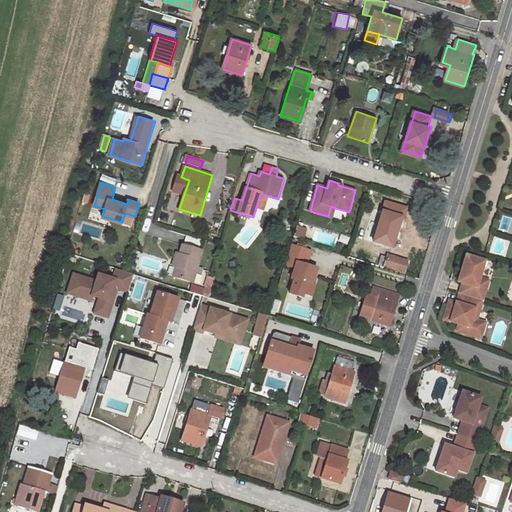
[(261,193),(256,208),(263,211),(268,196),(261,193)]
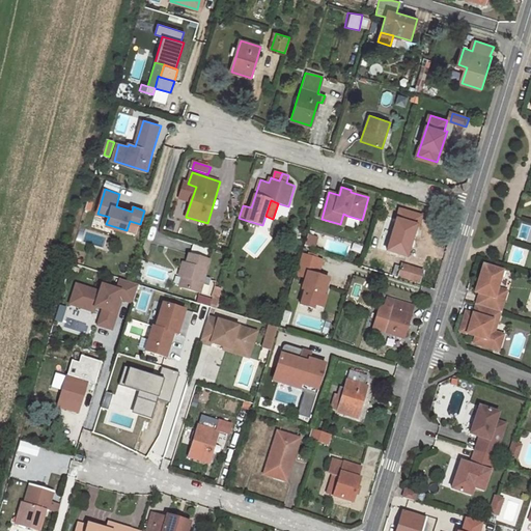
[(397,217),(387,250),(407,256),(417,223),(397,217)]
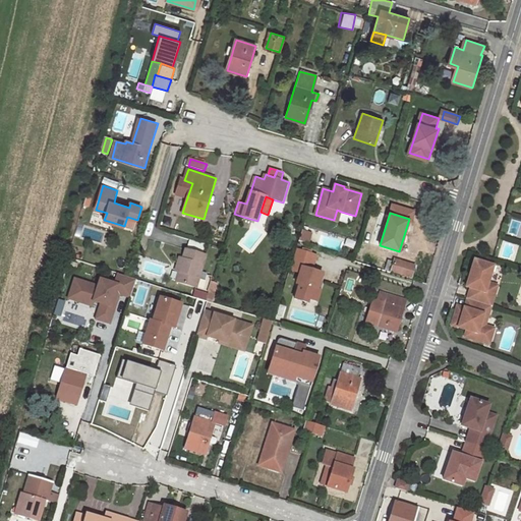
[(298,230),(297,240),(308,241),(309,231),(298,230)]
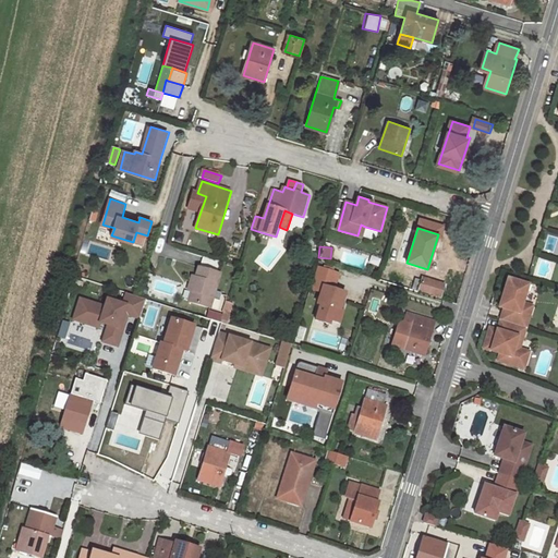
[(210,308),(222,273),(201,266),(197,276),(193,290),(189,301),(210,308)]
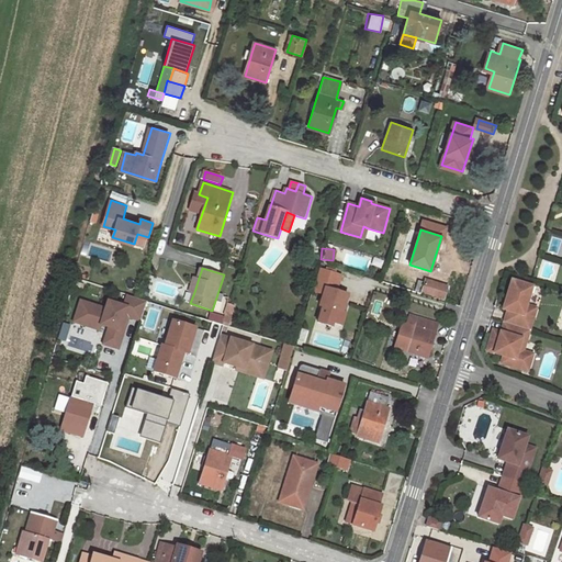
[(319,270),(313,292),(324,295),(321,307),(323,308),(318,324),(332,327),(333,324),(341,326),(346,314),(339,312),(345,294),(337,292),(341,277),(319,270)]
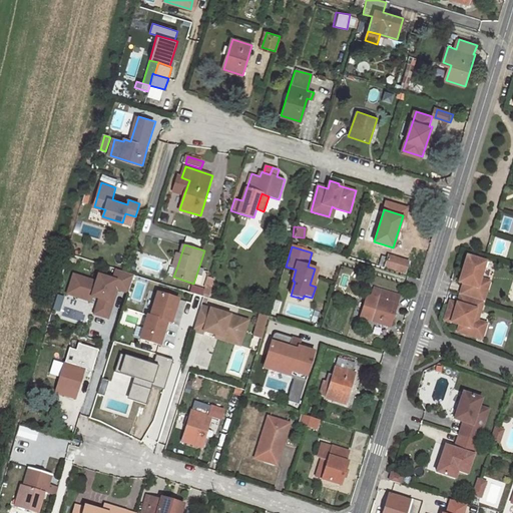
[(464,283),(461,296),(484,303),(488,289),(482,288),(485,279),(482,278),(487,262),(468,255),(460,282),(464,283)]
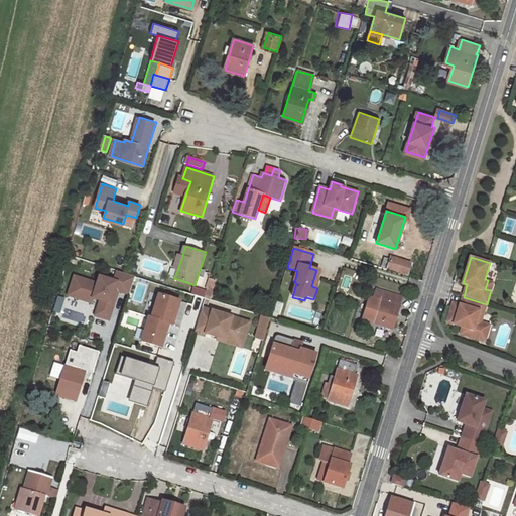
[(393,258),(389,269),(408,275),(411,263),(393,258)]
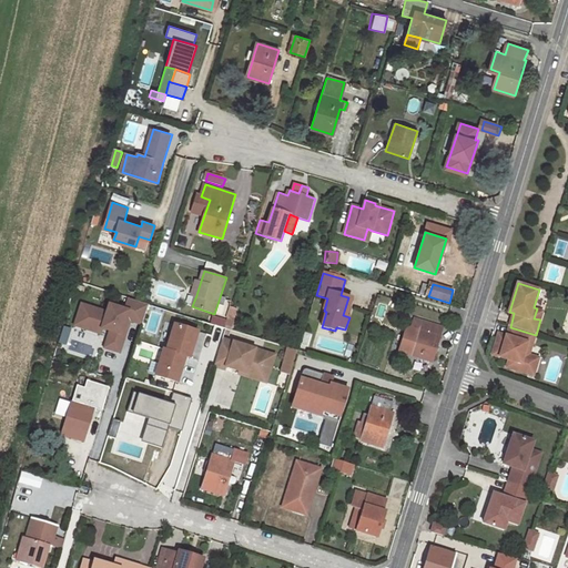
[(143,324),(149,305),(129,298),(127,308),(109,303),(107,311),(82,303),(75,324),(100,332),(102,326),(111,330),(105,346),(121,352),(130,320),(143,324)]
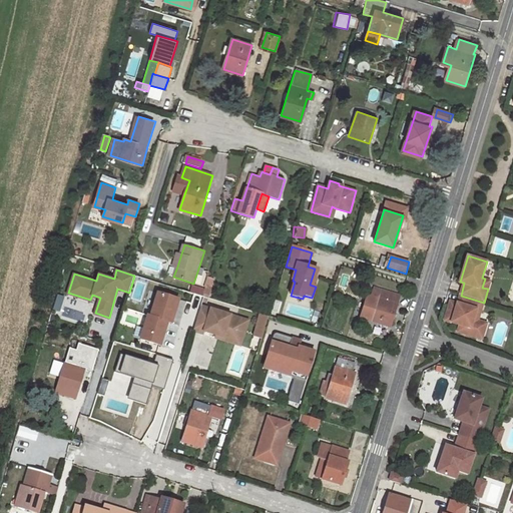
[(485,279),(482,288),(488,289),(491,281),(485,279)]
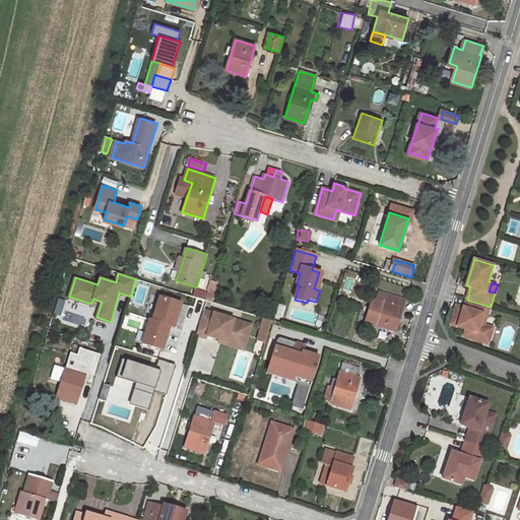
[(366,323),(376,326),(385,294),(380,291),(377,301),(373,300),(366,323)]
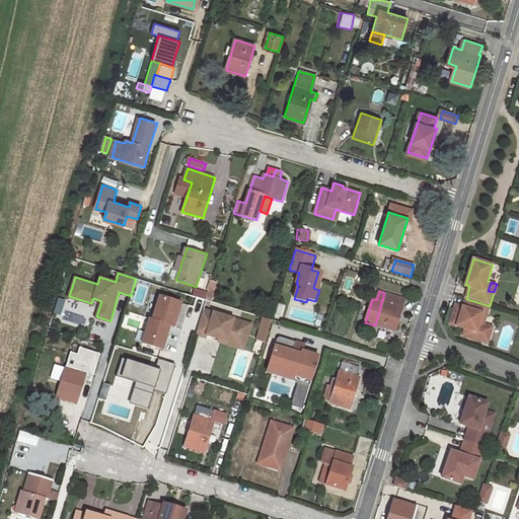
[(384,293),(375,325),(393,331),(403,299),(384,293)]
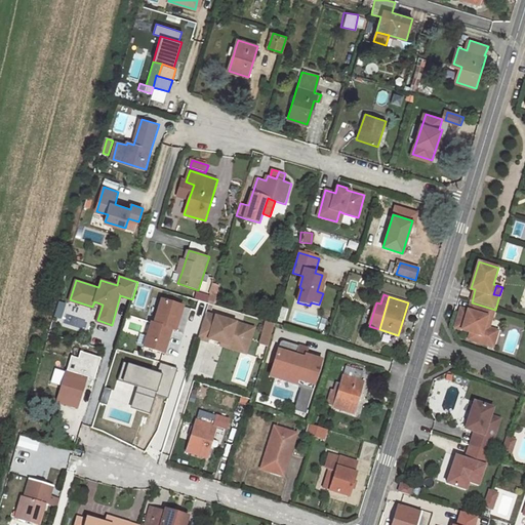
[(163,299),(156,323),(170,328),(173,328),(174,329),(176,321),(179,322),(185,306),(163,299)]
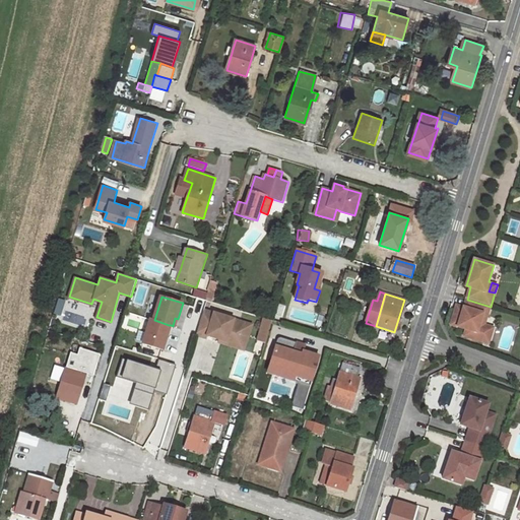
[(458,325),(466,328),(465,334),(484,340),(490,325),(485,324),(480,322),(482,313),(489,315),(491,307),(467,300),(465,307),(457,304),(454,316),(460,318),(458,325)]
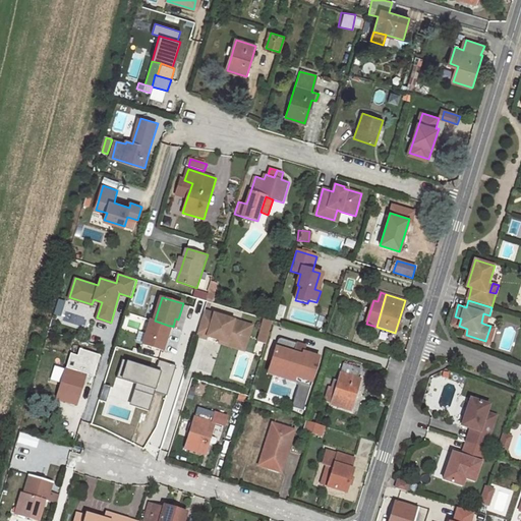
[(238,345),(245,323),(205,310),(197,335),(208,339),(209,336),(220,339),(238,345)]
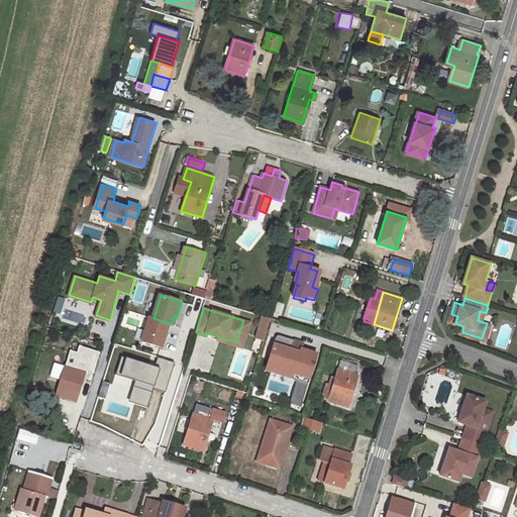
[(478,320),(483,322),(486,313),(480,311),(478,320)]
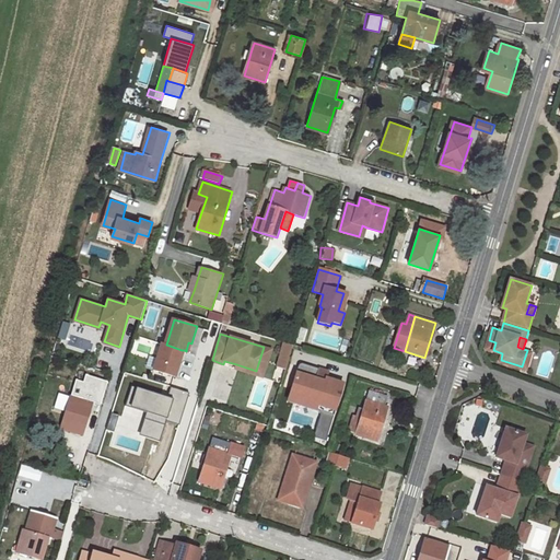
[(489,340),(487,348),(493,350),(496,342),(489,340)]
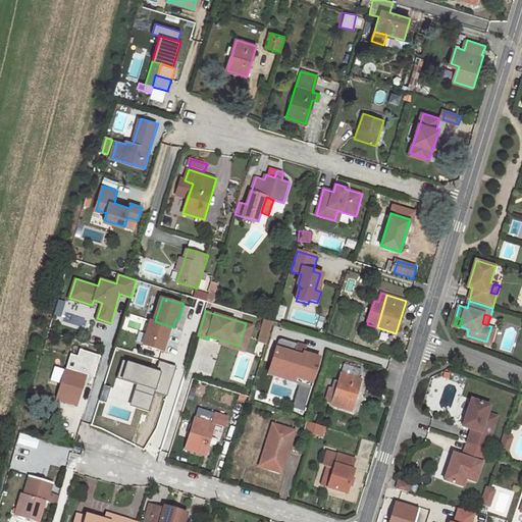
[(273,322),(265,319),(262,330),(270,332),(273,322)]
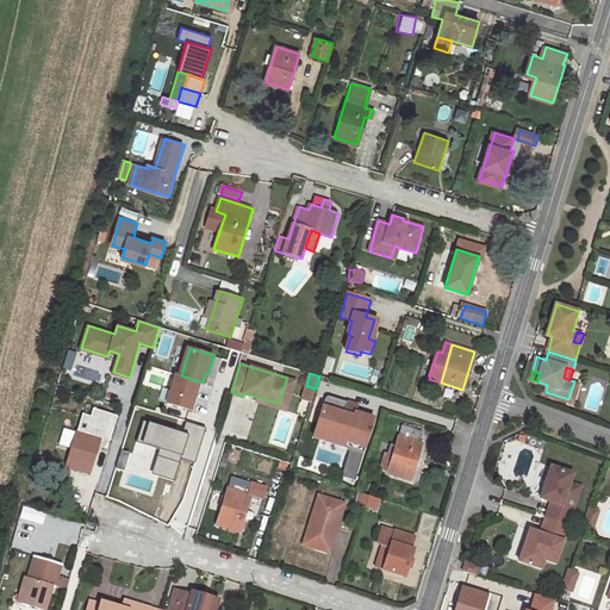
[(178,374),(169,403),(193,410),(198,391),(195,390),(198,381),(181,375),(178,374)]
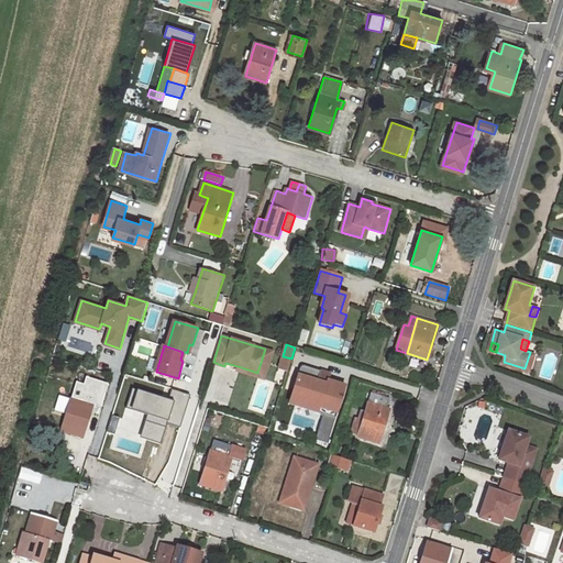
[(236,370),(265,378),(273,352),(265,349),(257,373),(238,366),(236,370)]
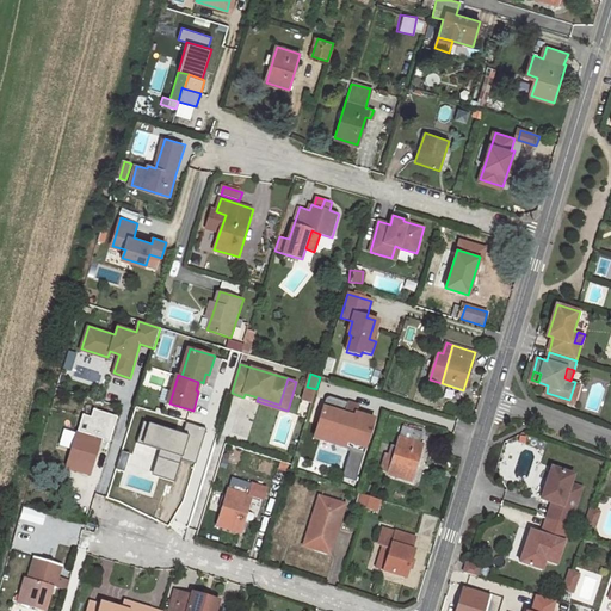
[(575,402),(581,384),(575,382),(569,400),(575,402)]
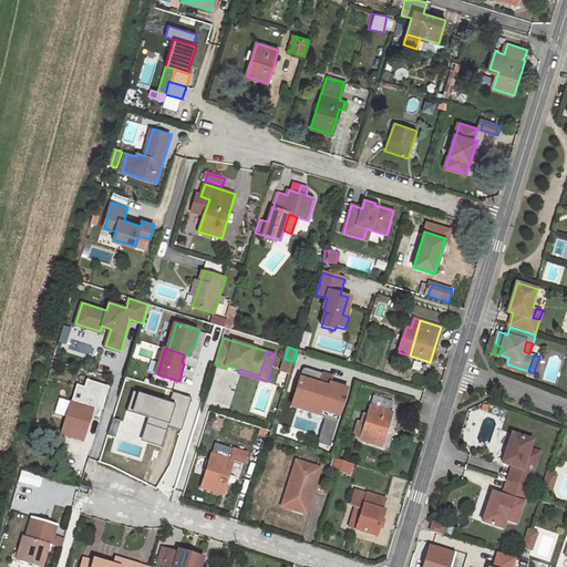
[(285,359),(280,372),(290,374),(294,361),(285,359)]
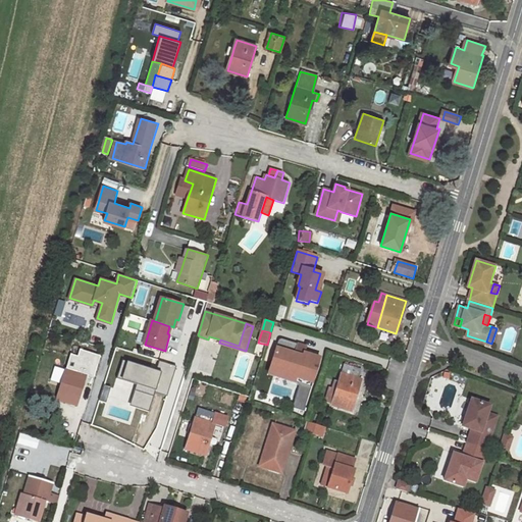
[(299,387),(310,392),(320,358),(304,353),(305,350),(297,347),(297,344),(282,340),(280,340),(278,341),(270,369),(289,374),(289,375),(290,377),(290,378),(291,379),(292,380),(296,382),(298,383),(299,385),(299,386),(299,387)]
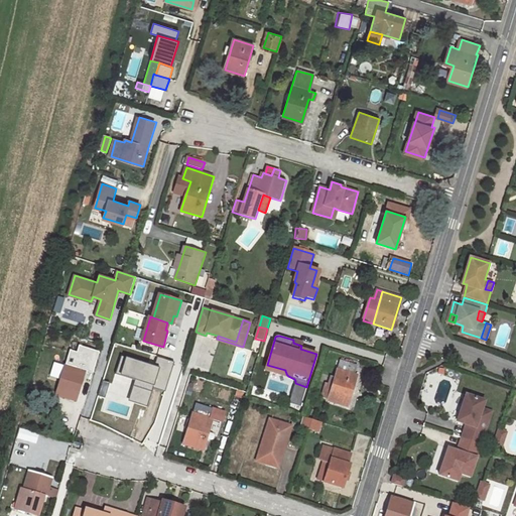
[(72,349),(57,394),(77,400),(86,368),(95,371),(99,357),(72,349)]
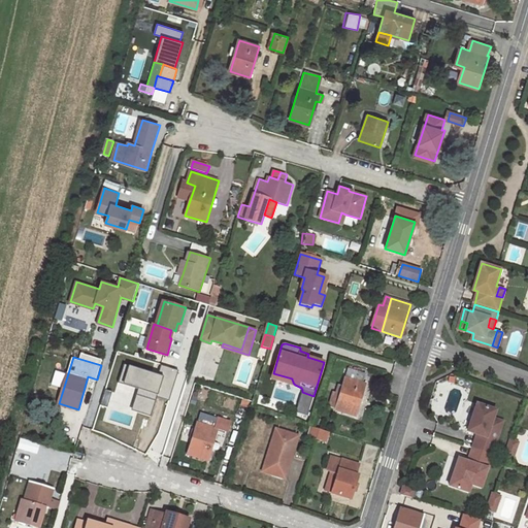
[(126,364),(122,376),(144,384),(137,405),(154,409),(158,396),(159,392),(171,396),(179,369),(163,364),(160,374),(126,364)]
